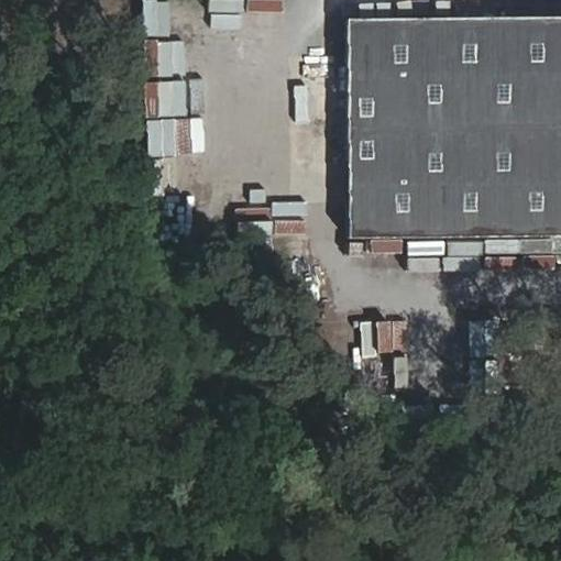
[(349,237),(560,234),(560,15),(347,18),(349,237)]
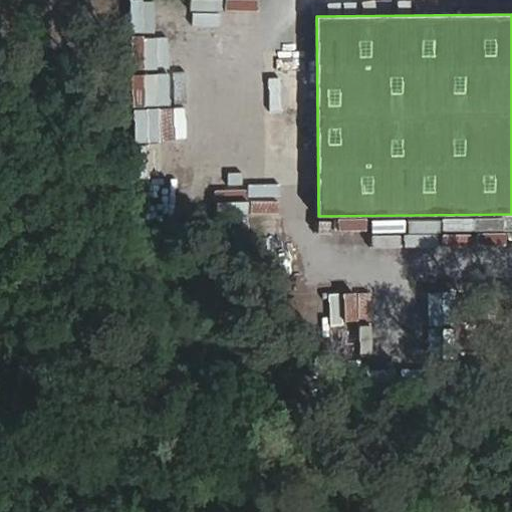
[(128,39),(128,101),(143,101),(143,65),(154,65),(154,38),(128,39)]
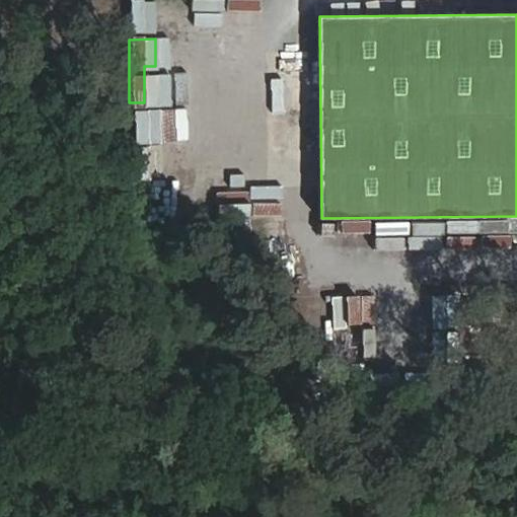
[(197,96),(141,102),(147,155),(203,148),(197,96)]
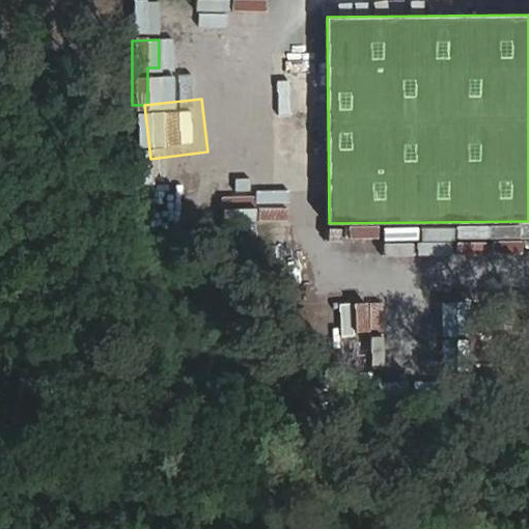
[(142,185),(141,223),(170,224),(171,186),(142,185)]
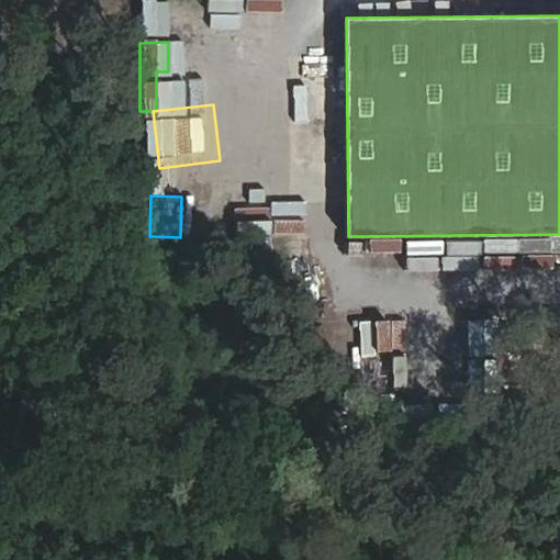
[(301,220),(271,220),(271,232),(301,232),(301,220)]
